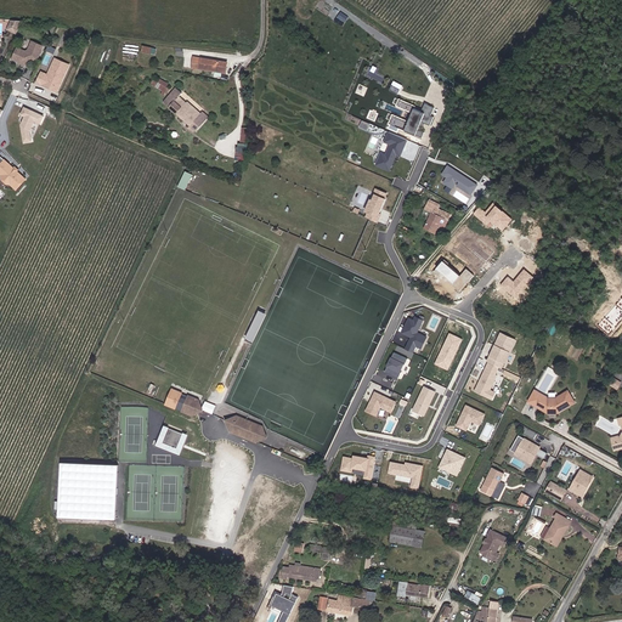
[(7,29),(17,33),(22,22),(12,17),(7,29)]
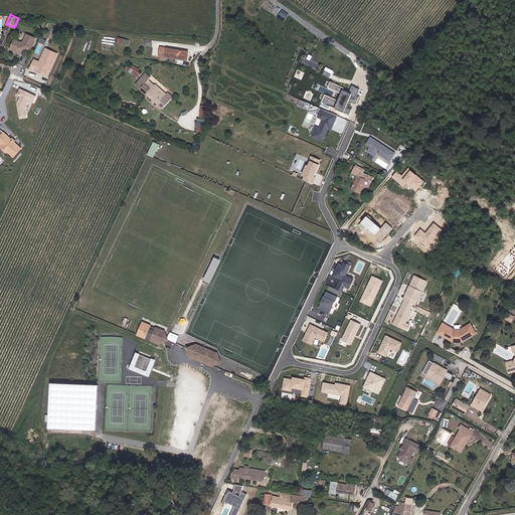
[(31,48),(36,37),(27,33),(24,41),(22,41),(15,38),(11,48),(21,52),(22,50),(24,50),(24,51),(31,48)]
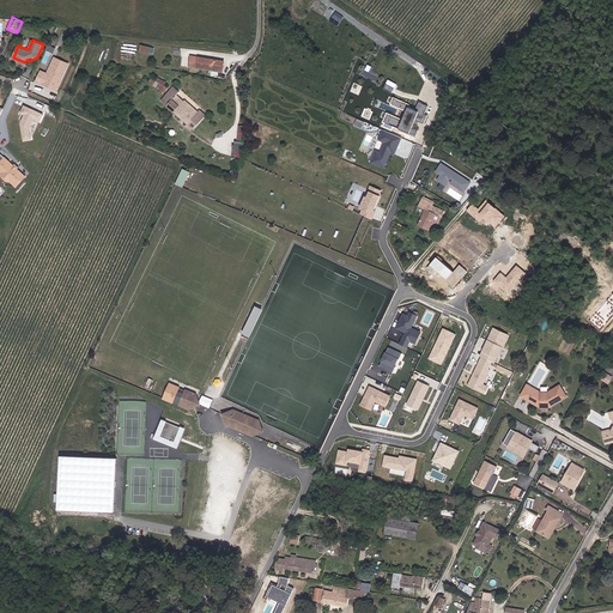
[(56,89),(68,64),(56,58),(48,74),(42,71),(38,80),(50,86),(52,85),(53,85),(53,86),(56,89)]
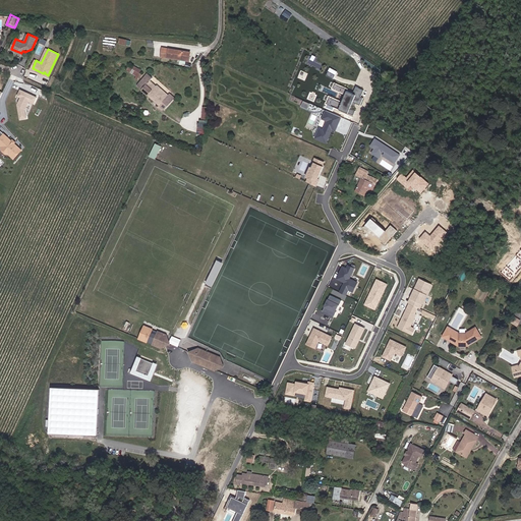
[(189,63),(191,55),(163,49),(162,57),(189,63)]
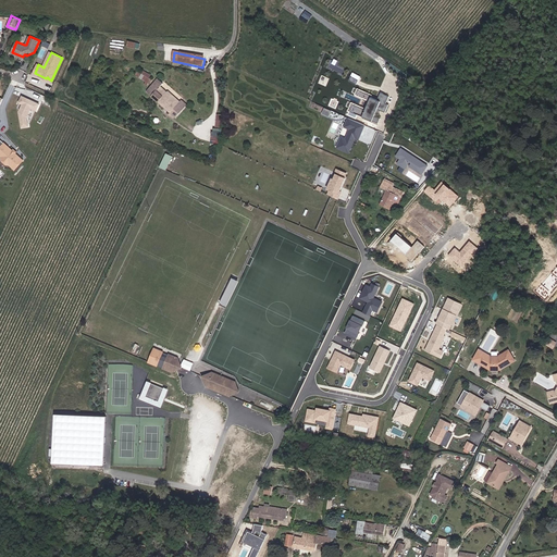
[(143,73),(138,70),(135,76),(148,83),(153,75),(144,70),(143,73)]
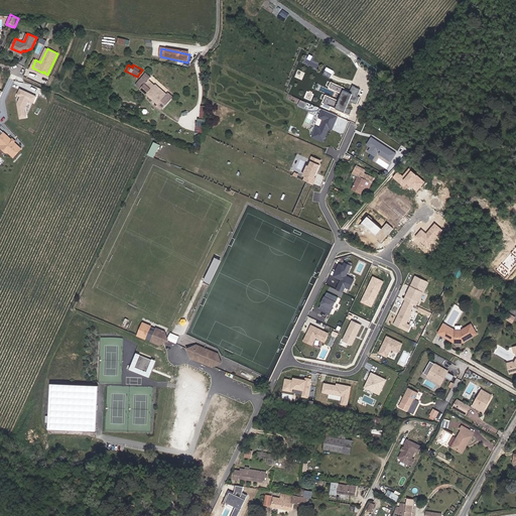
[(325,75),(332,77),(334,70),(327,68),(325,75)]
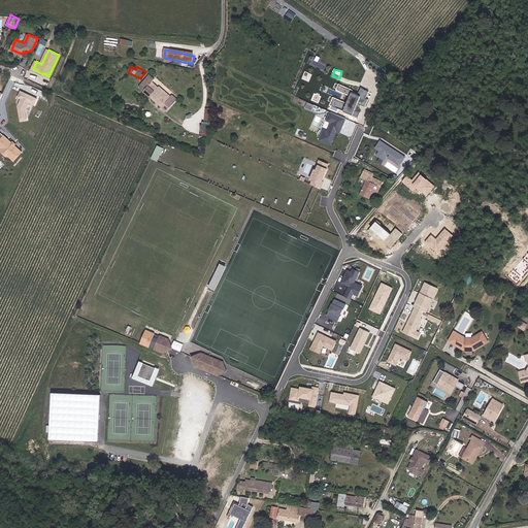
[(177,99),(172,95),(171,96),(159,86),(159,87),(154,81),(156,79),(151,74),(139,87),(167,111),(177,99)]
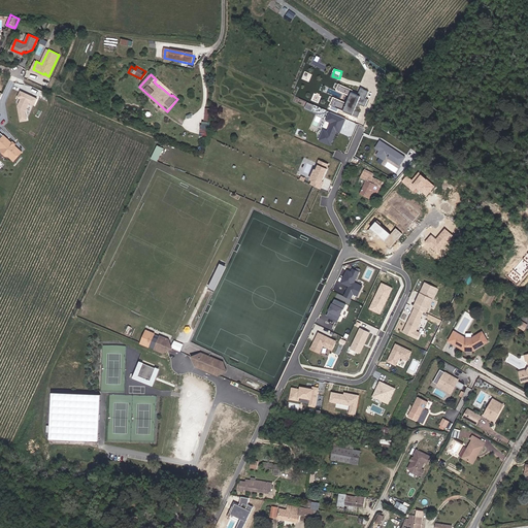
[(354,90),(340,84),(338,89),(352,95),(349,102),(334,96),(330,105),(359,118),(362,111),(356,109),(359,102),(367,105),(369,99),(366,97),(369,91),(363,88),(360,95),(353,92),(354,90)]
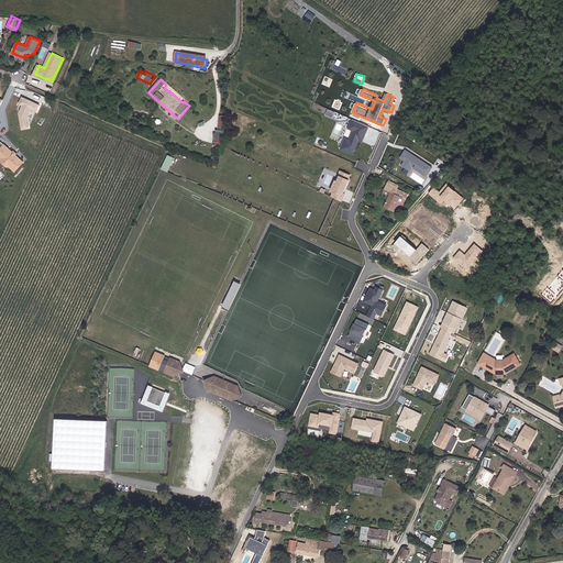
[(41,103),(23,96),(20,103),(23,105),(20,112),(22,128),(30,127),(29,118),(32,109),(37,111),(41,103)]
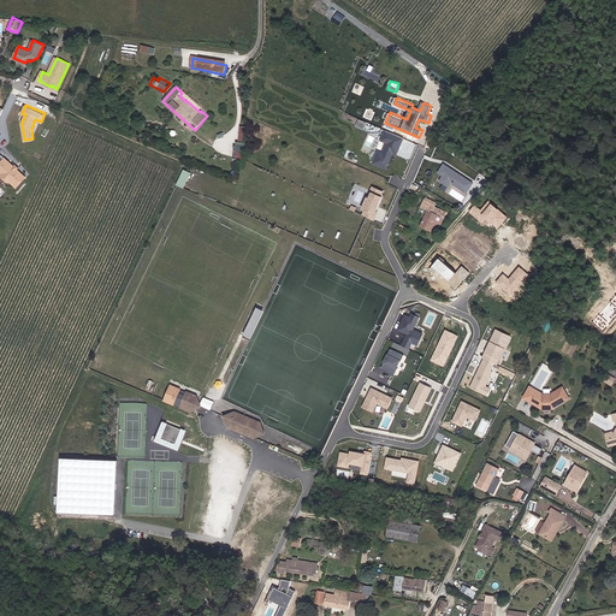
[(406,138),(386,130),(381,140),(389,142),(384,153),(378,149),(372,161),(388,169),(394,152),(398,154),(406,138)]
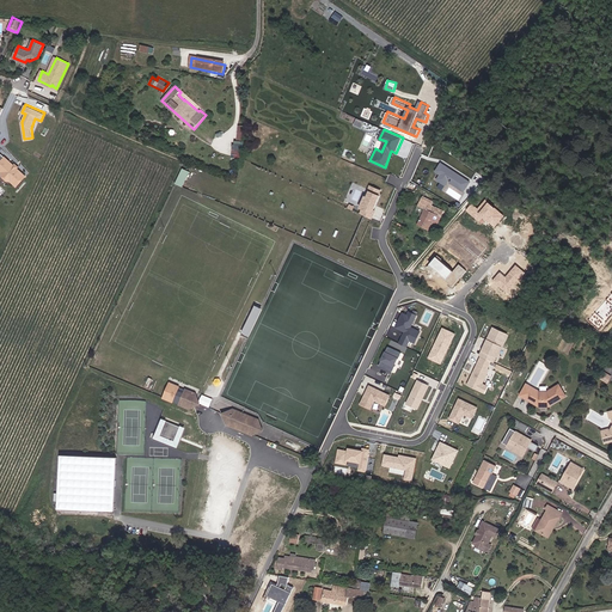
[(233,140),(233,157),(244,157),(244,140),(233,140)]
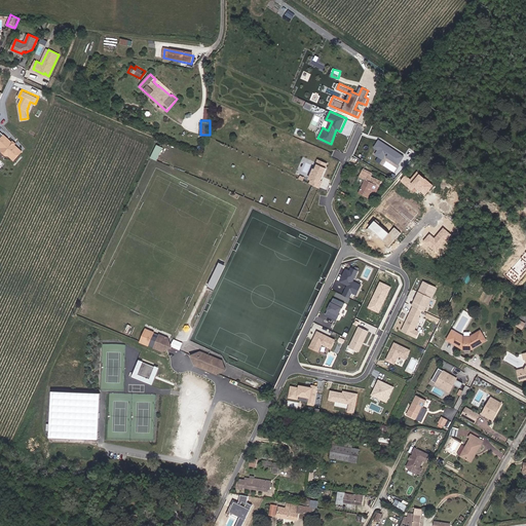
[(0,145),(3,148),(3,151),(8,155),(10,155),(15,159),(24,151),(16,145),(15,144),(15,143),(14,142),(14,143),(13,142),(2,132),(0,133),(0,140),(0,141),(0,145)]
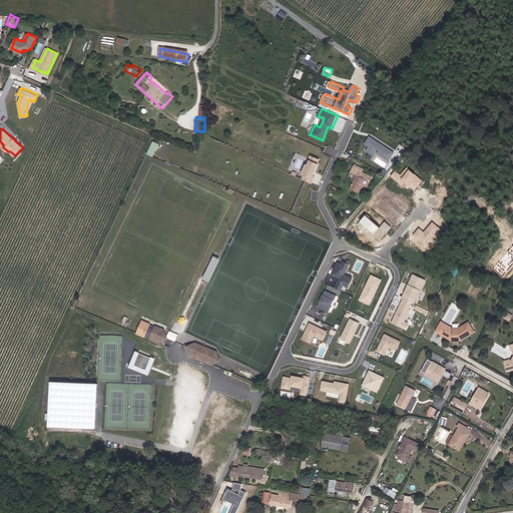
[(396,151),(371,135),(365,143),(369,146),(366,150),(370,152),(368,156),(371,158),(374,154),(375,155),(377,151),(390,160),(396,151)]
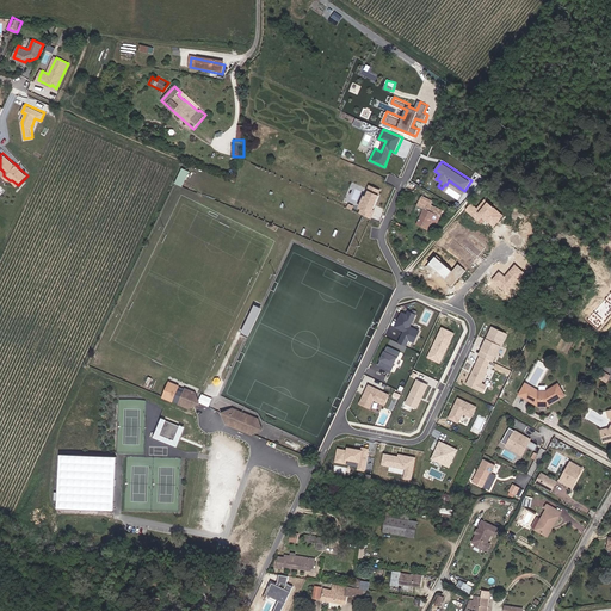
[(191,171),(184,168),(177,183),(184,186),(191,171)]
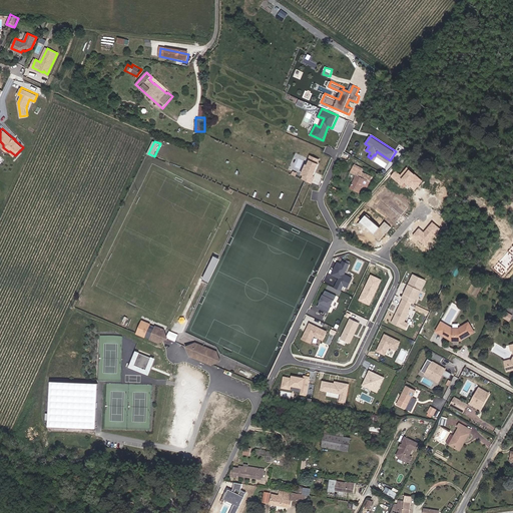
[(320,158),(311,154),(309,158),(311,159),(303,177),(312,181),(320,162),(319,161),(320,158)]
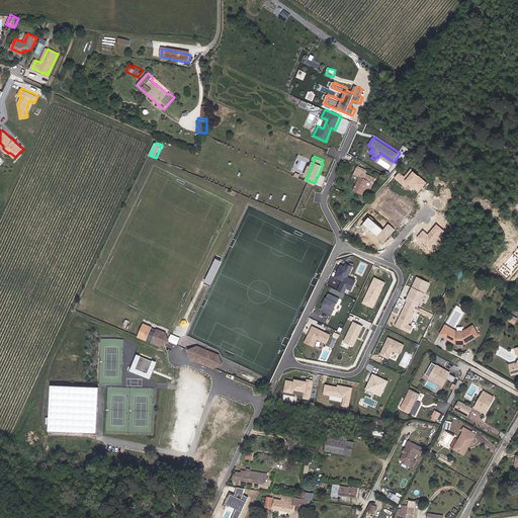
[(368,178),(370,173),(358,167),(356,172),(362,175),(368,178)]
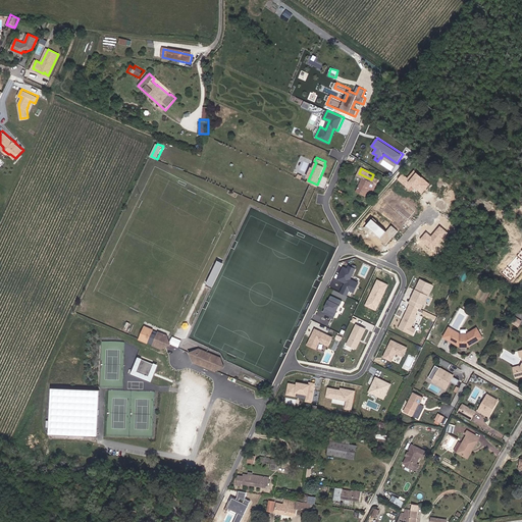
[(429,184),(414,170),(407,178),(402,173),(397,179),(410,191),(413,187),(420,194),(429,184)]
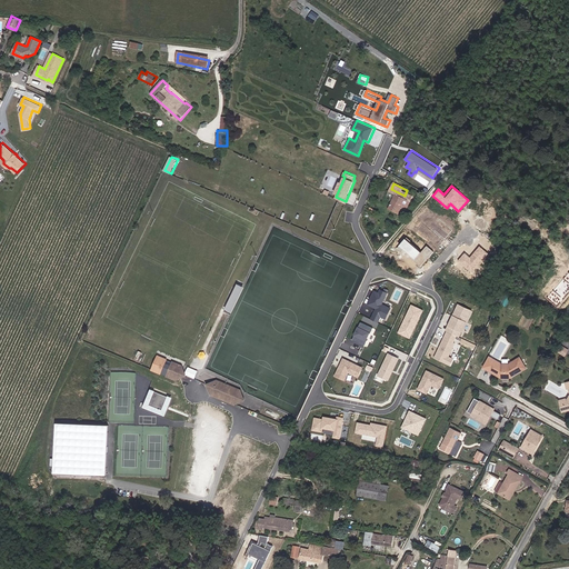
[(405,196),(398,192),(391,206),(405,213),(415,193),(407,190),(405,196)]
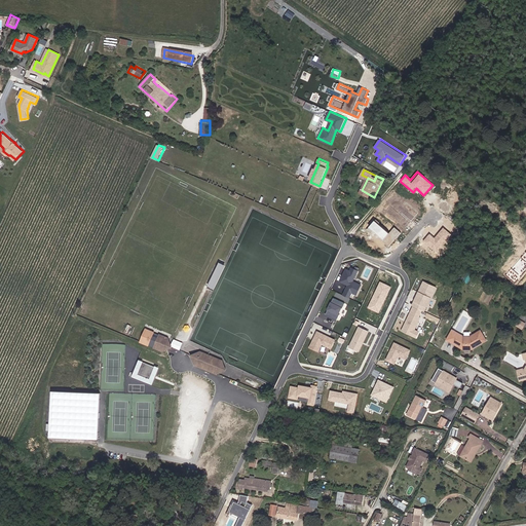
[(378,225),(379,223),(375,219),(367,229),(371,233),(372,231),(383,240),(382,241),(388,248),(401,233),(395,227),(388,234),(378,225)]
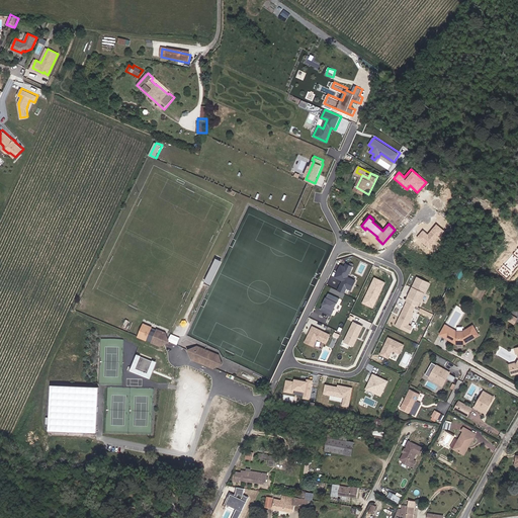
[(423,231),(416,238),(430,250),(445,233),(435,224),(427,234),(423,231)]
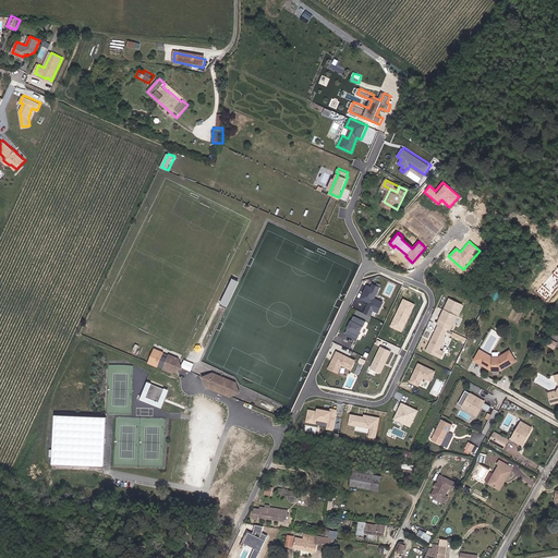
[(221,302),(228,305),(240,281),(233,278),(221,302)]
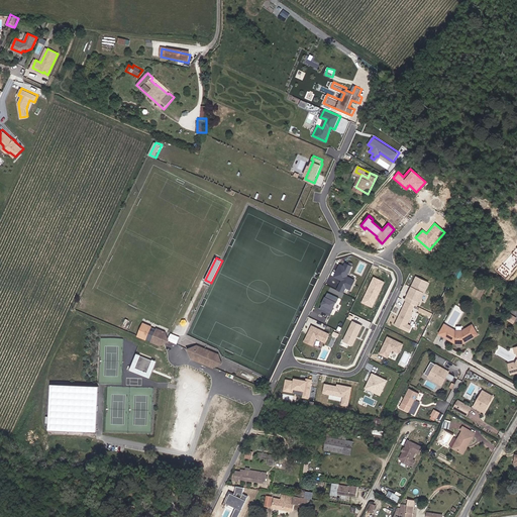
[(345,266),(341,264),(335,276),(343,280),(338,289),(344,292),(346,287),(351,289),(356,280),(348,276),(353,266),(347,263),(345,266)]
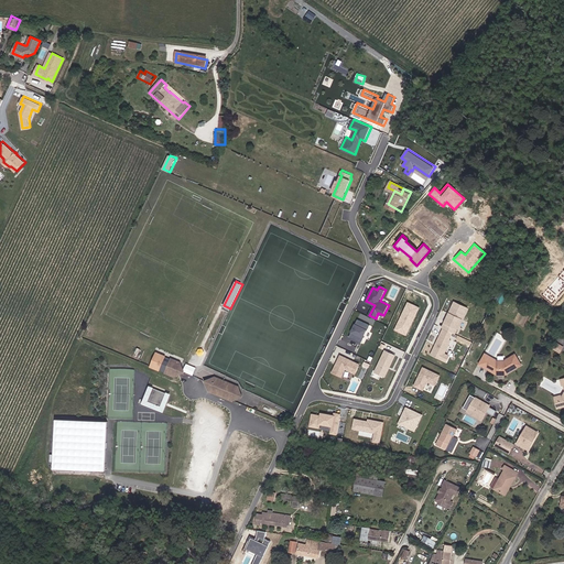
[(469,307),(455,301),(443,327),(444,328),(454,333),(456,334),(469,307)]
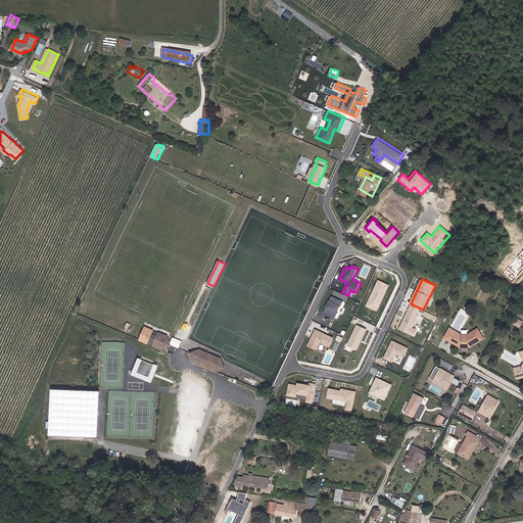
[(390,285),(379,280),(367,305),(378,311),(390,285)]
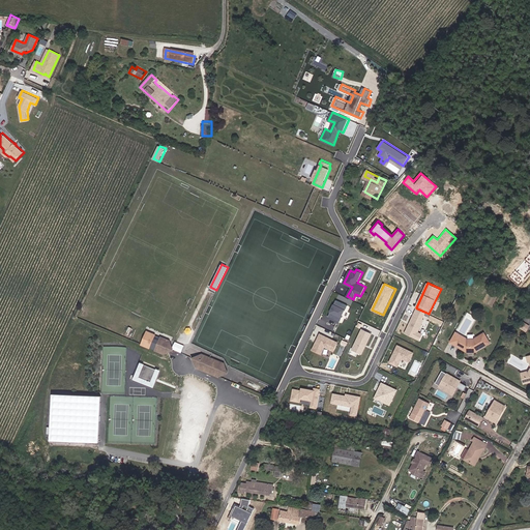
[(340,294),(336,299),(350,305),(353,300),(340,294)]
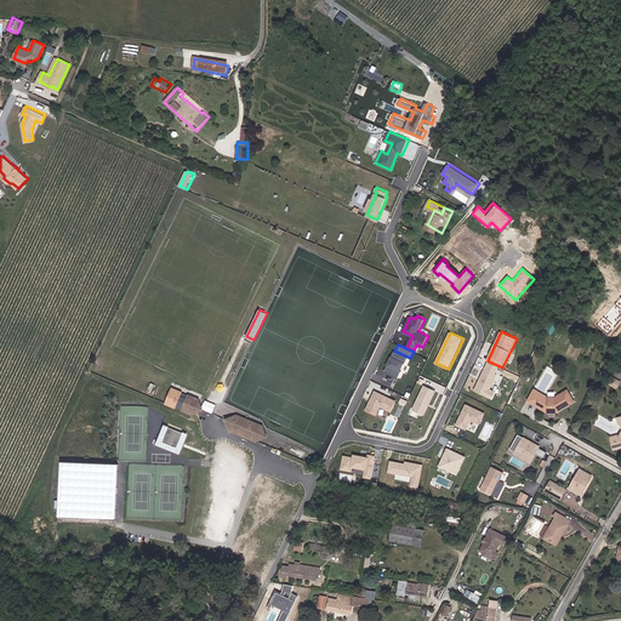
[(408,358),(394,352),(386,371),(398,376),(408,358)]
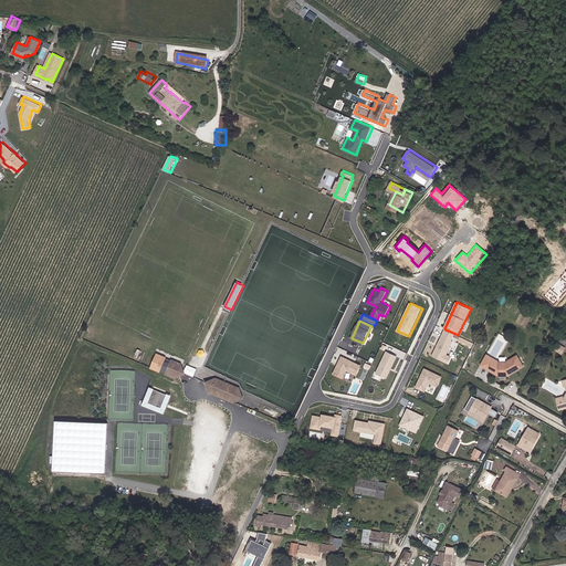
[(456,334),(446,329),(433,355),(449,363),(452,356),(448,354),(454,341),(452,339),(456,334)]
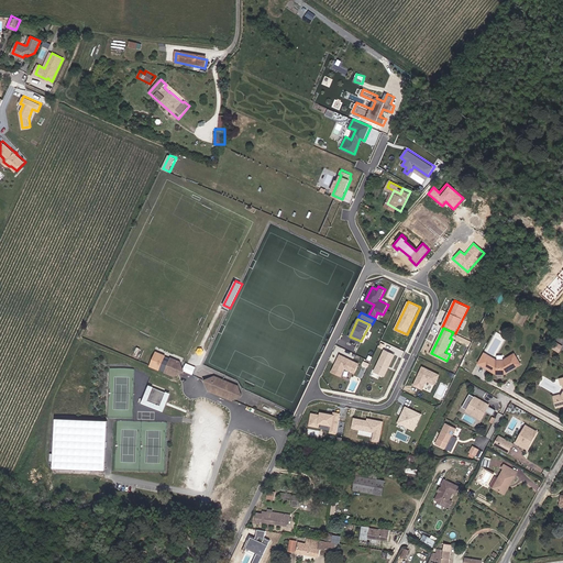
[(395,354),(385,349),(375,371),(385,375),(395,354)]
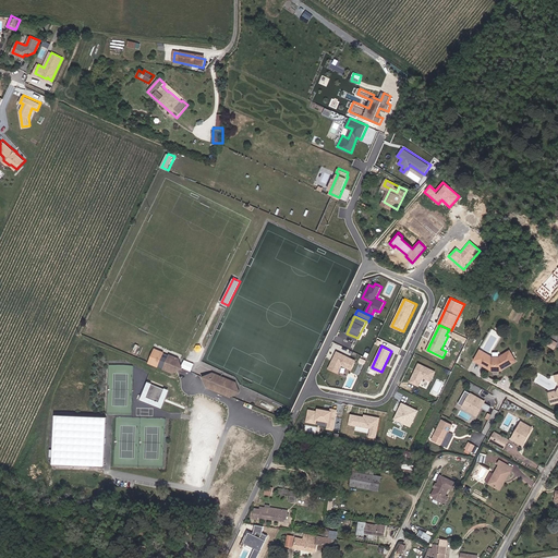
[(514,359),(509,349),(498,355),(492,355),(478,349),(473,359),(486,366),(487,364),(489,366),(489,367),(492,370),(498,368),(514,359)]
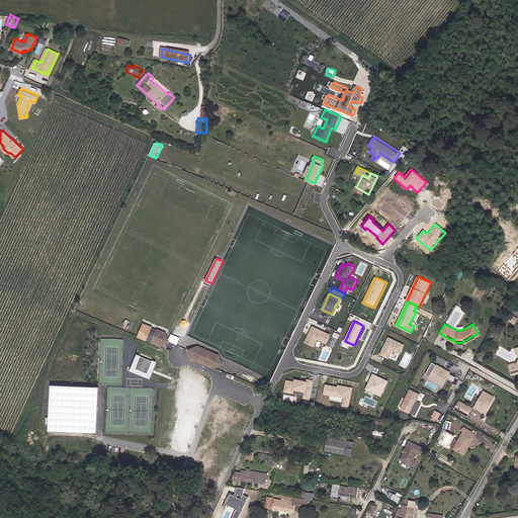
[(331,334),(314,327),(307,342),(315,345),(318,338),(327,343),(331,334)]
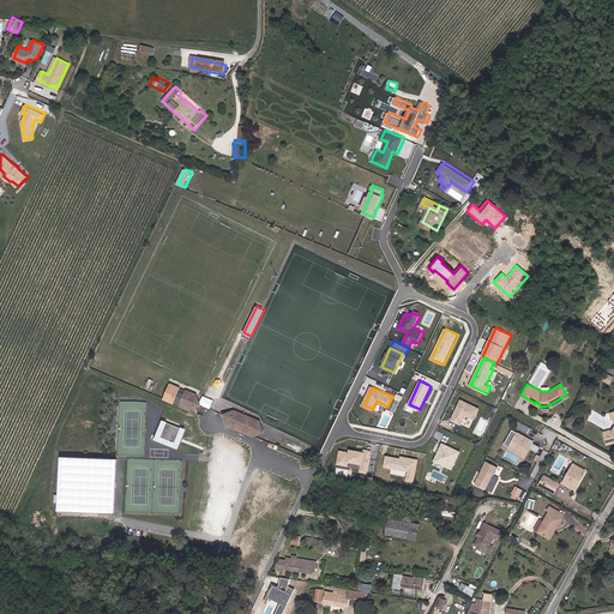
[(193,402),(199,398),(197,393),(187,390),(181,404),(191,408),(196,407),(193,402)]
